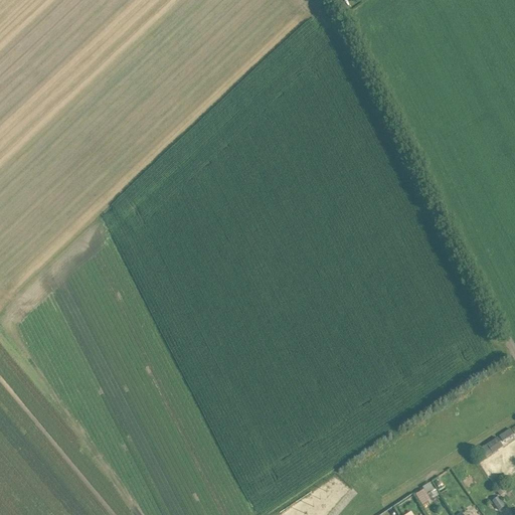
[(503,442),(513,435),(509,430),(499,437),(503,442)]
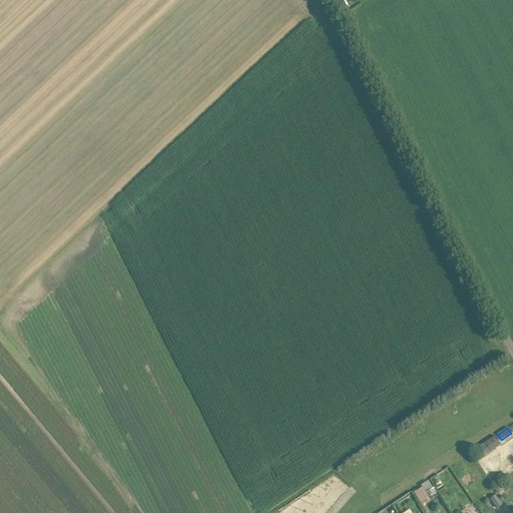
[(484,456),(491,452),(485,443),(478,447),(479,448),(484,456)]
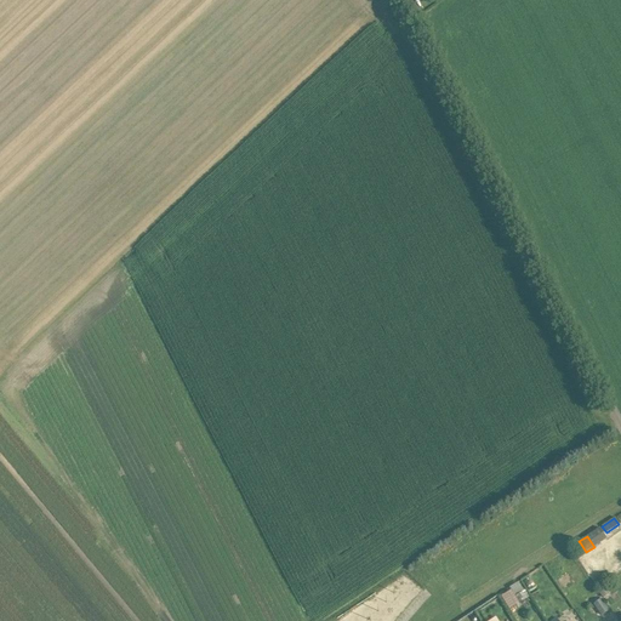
[(558,577),(564,590),(576,584),(569,571),(558,577)]
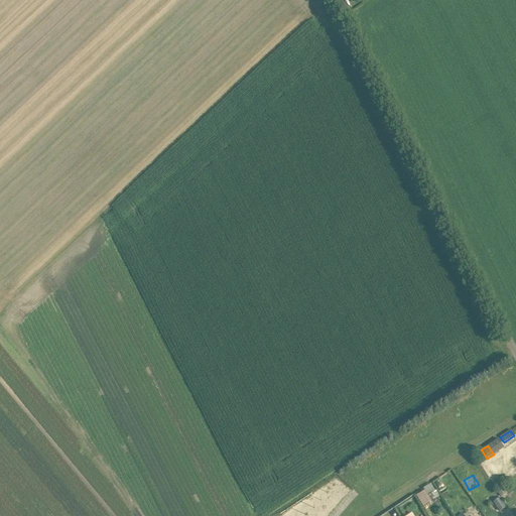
[(507,493),(503,487),(497,491),(501,497),(507,493)]
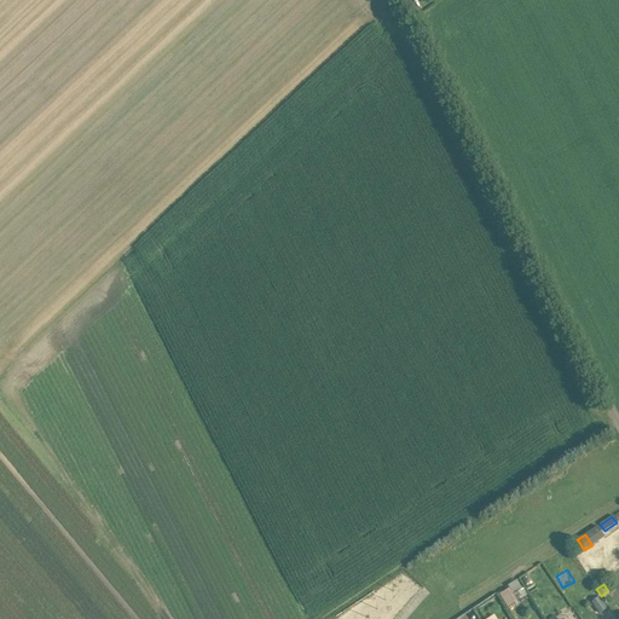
[(508,608),(518,602),(509,589),(499,595),(508,608)]
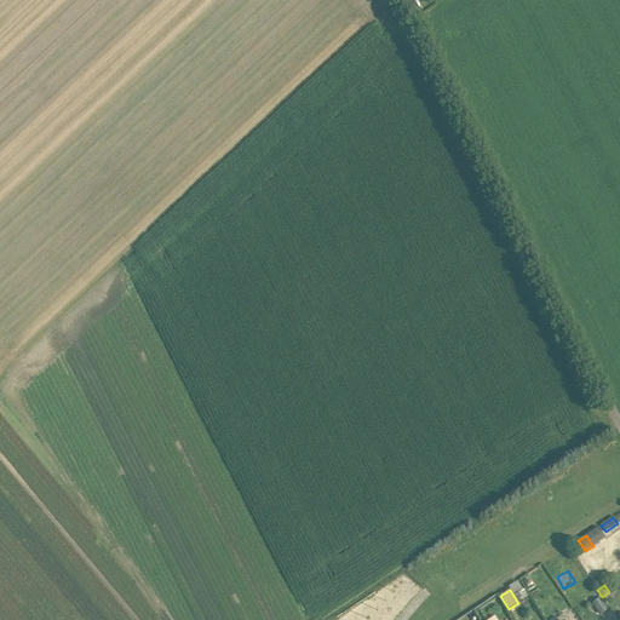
[(529,597),(524,590),(517,595),(522,602),(529,597)]
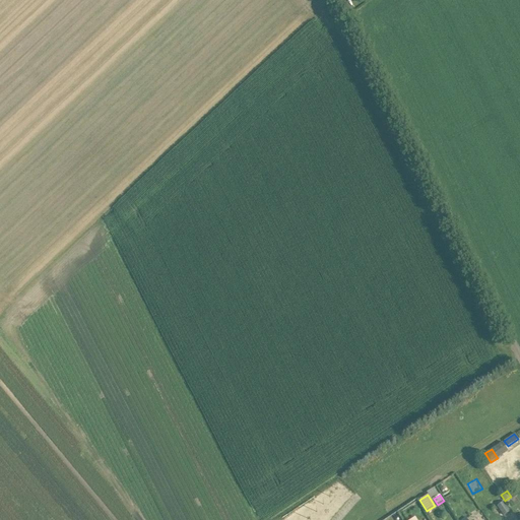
[(498,507),(504,515),(510,511),(501,498),(495,503),(498,507)]
